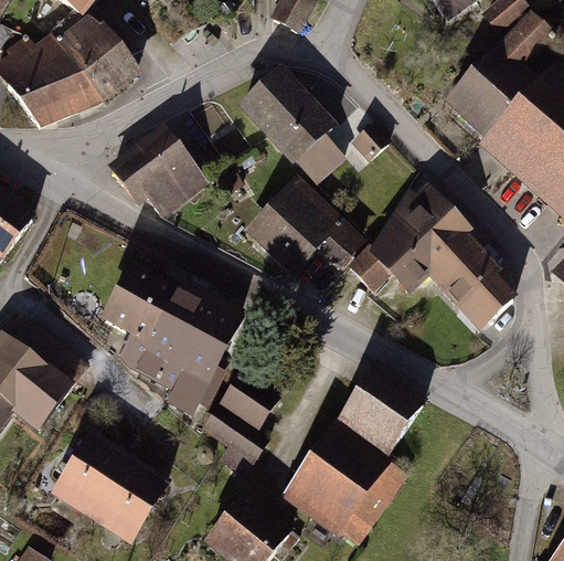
[(64,0),(85,16),(97,0),(64,0)]
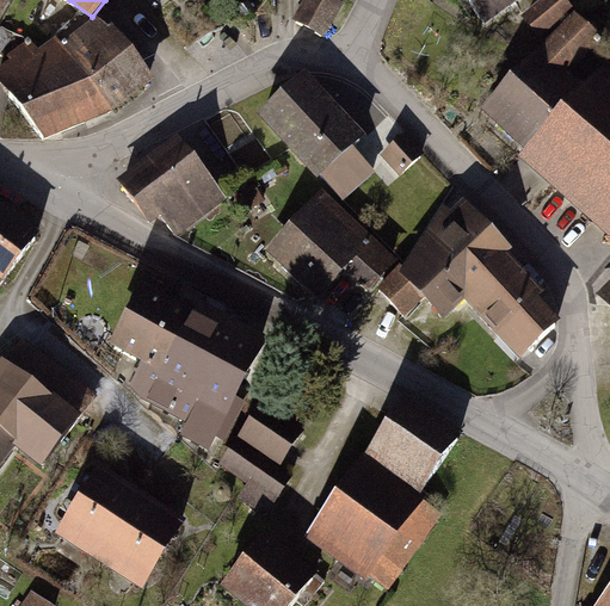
[(309,0),(296,20),(320,36),(343,0),(309,0)]
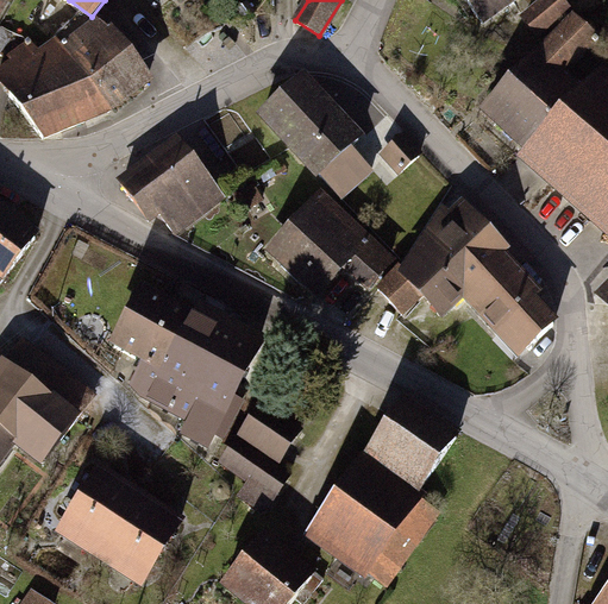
[(472,0),(487,18),(511,0),(472,0)]
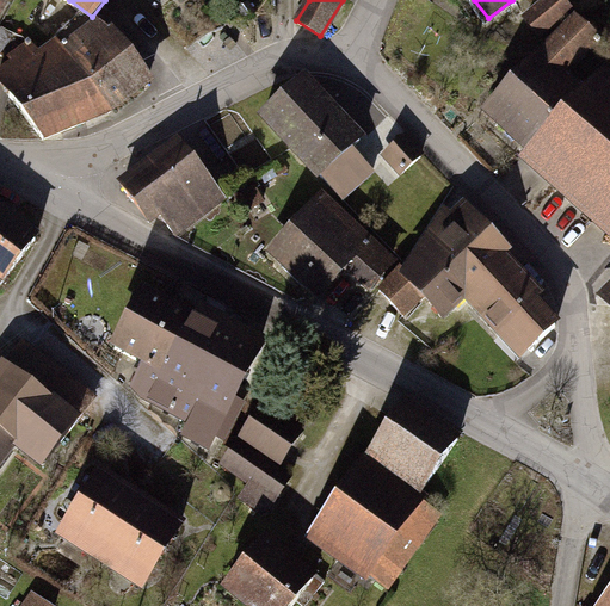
[(574,5),(570,0),(544,0),(529,13),(543,30),(574,5)]
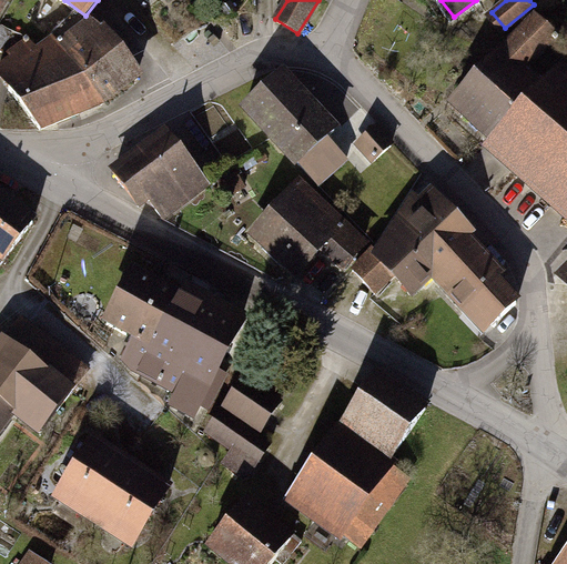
[(566,79),(557,70),(542,86),(524,70),(558,32),(538,13),(504,50),(502,49),(455,99),(510,149),(566,201),(566,79)]
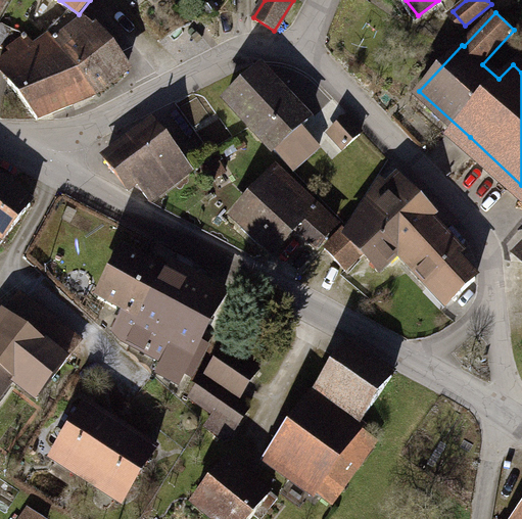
[(28,39),(0,59),(0,61),(38,116),(92,96),(124,72),(85,19),(55,42),(49,34),(34,46),(28,39)]
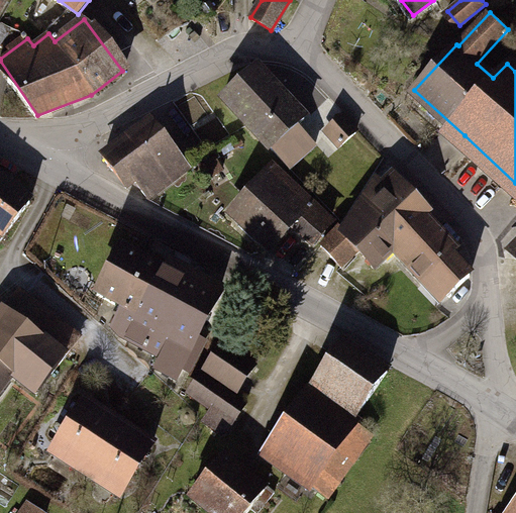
[(306,114),(253,63),(214,103),(288,175),(316,144),(296,125),(306,114)]
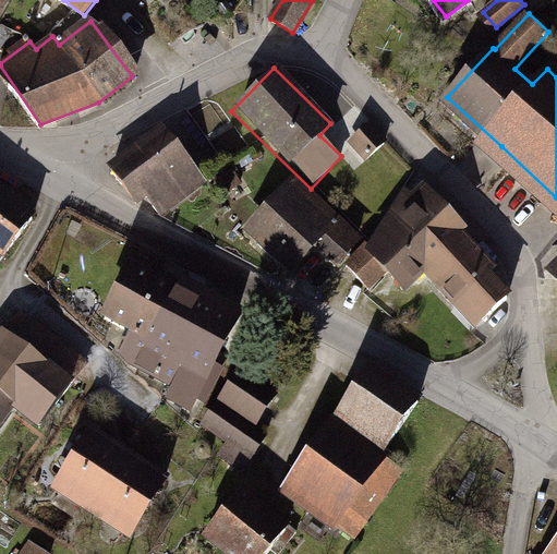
[(368,125),(348,143),(364,161),(385,143),(368,125)]
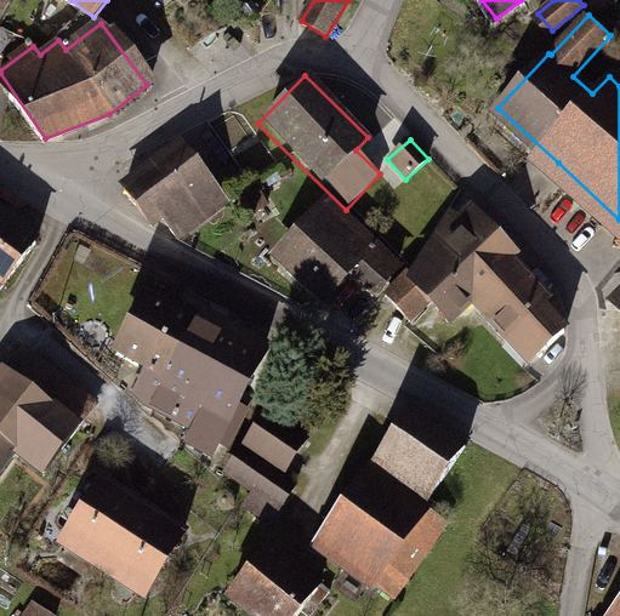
[(228,197),(186,141),(126,186),(154,222),(165,215),(180,234),(228,197)]
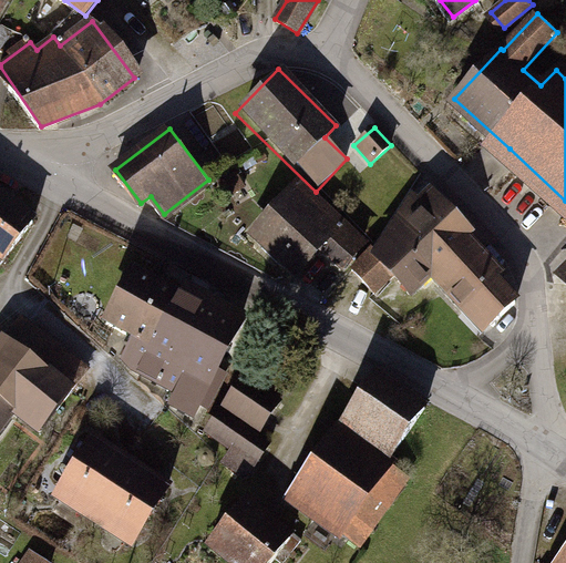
[(370,243),(296,177),(245,235),(292,277),(314,254),(340,277),(370,243)]
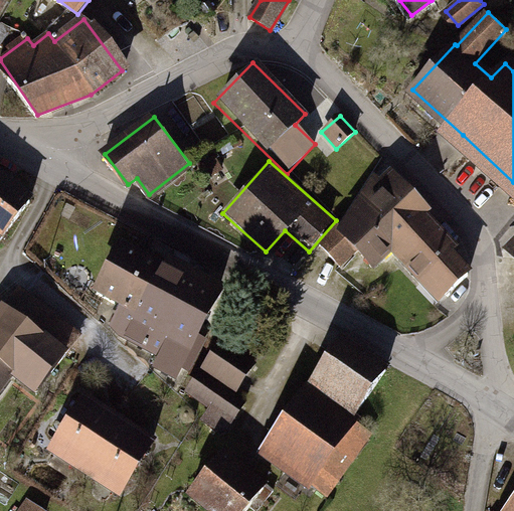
[(0,238),(31,199),(0,174),(0,238)]
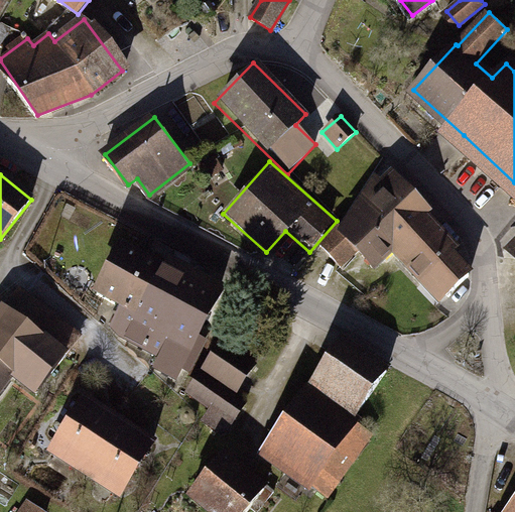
[(426,277),(431,273),(449,293),(472,271),(455,253),(459,248),(398,182),(390,189),(376,175),(345,228),(341,224),(324,242),(344,263),(362,246),(379,263),(397,247),(426,277)]
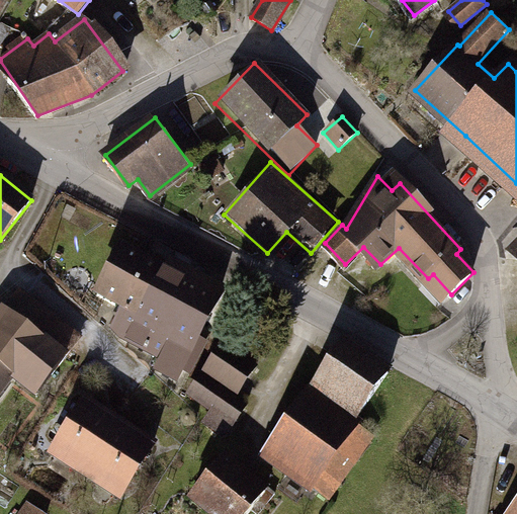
[(516,239),(507,250),(516,259),(516,239)]
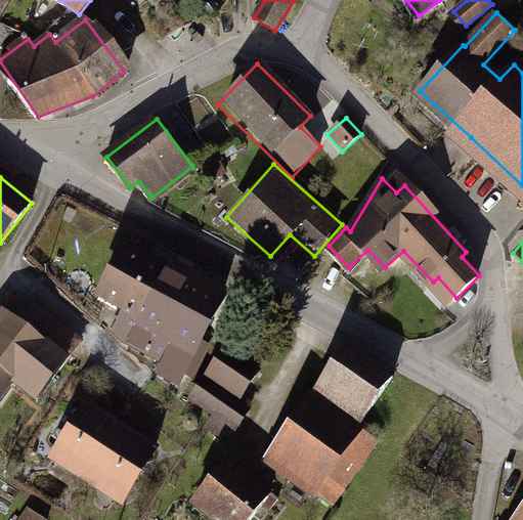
[(180,383),(226,286),(174,261),(169,271),(125,250),(100,301),(127,314),(116,336),(167,359),(160,373),(180,383)]
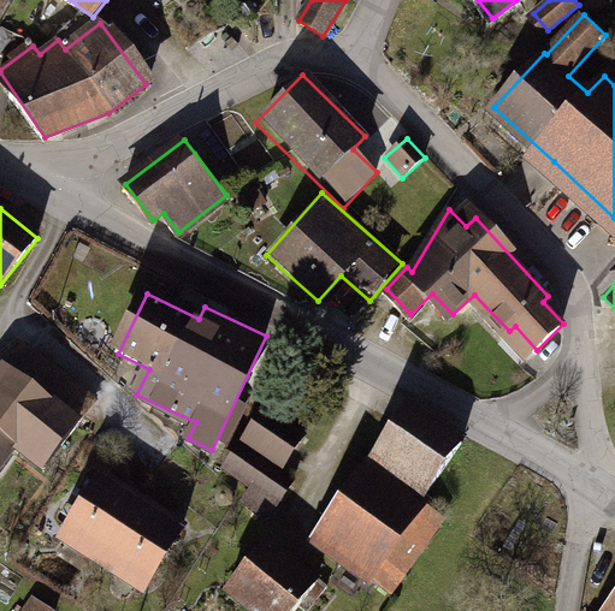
[(3,369),(0,367),(0,475),(12,461),(37,476),(98,401),(21,342),(3,369)]
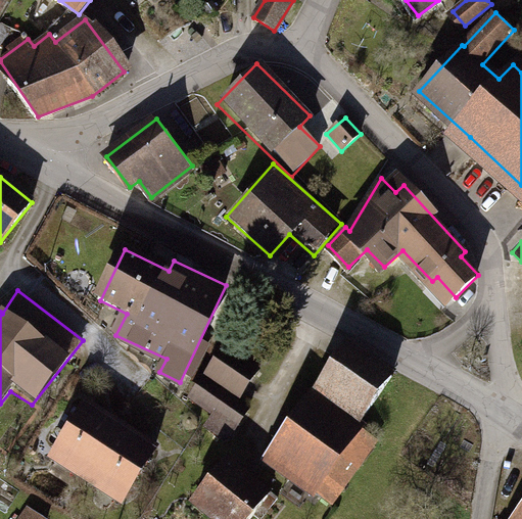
[(395,372),(349,340),(319,383),(341,399),(336,407),(315,391),(270,455),(333,500),(378,436),(360,423),(395,372)]
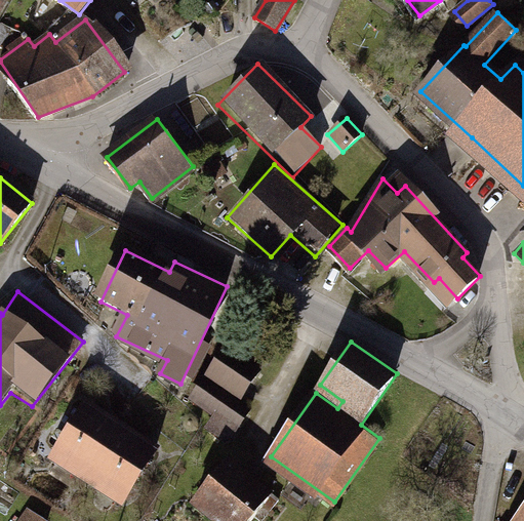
[(265,368),(231,345),(194,398),(216,413),(206,429),(228,444),(253,407),(243,400),(265,368)]
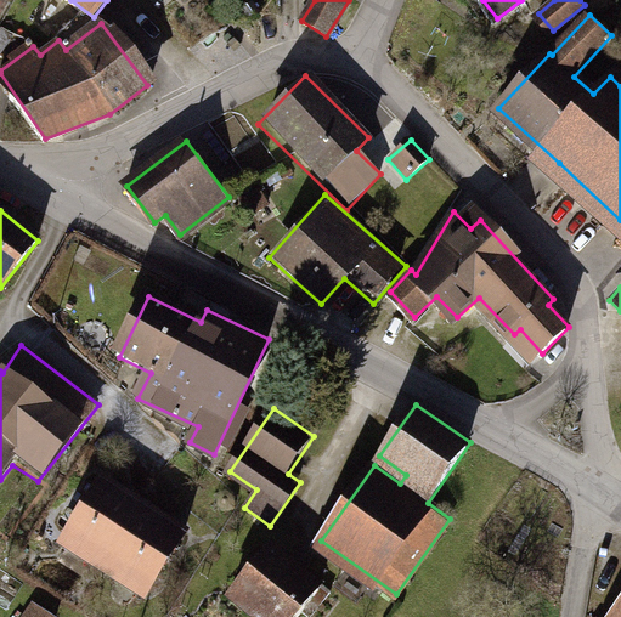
[(185,535),(96,477),(51,545),(140,604),(185,535)]
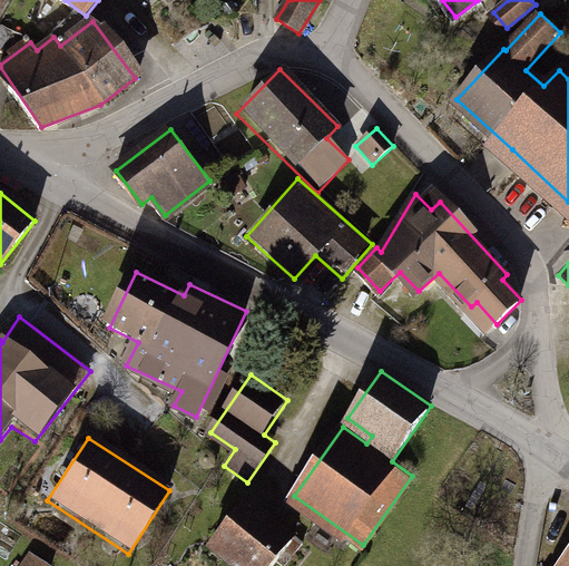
[(267,565),(290,539),(239,499),(199,549),(219,565),(267,565)]
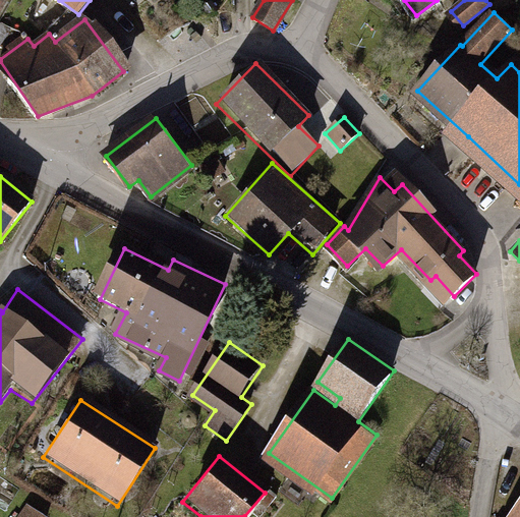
[(519,500),(506,516),(519,516),(519,500)]
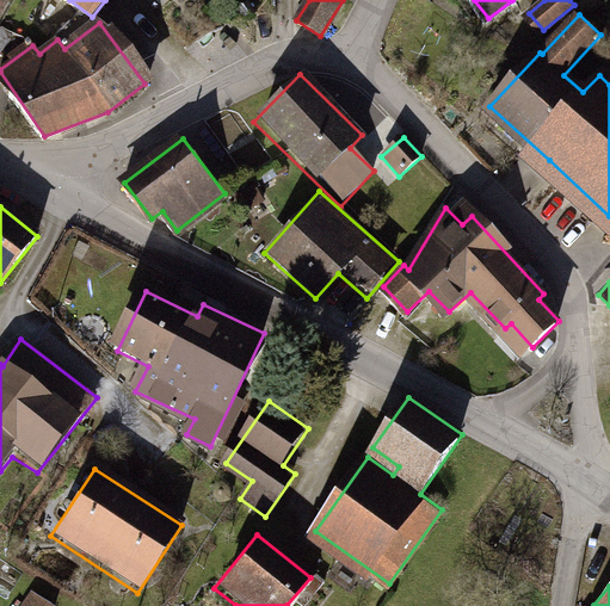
[(51,605),(30,592),(20,605),(51,605)]
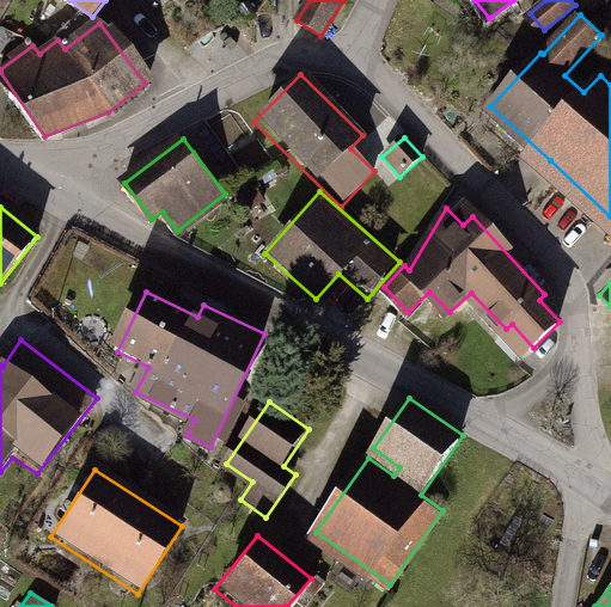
All buildings are outlined.
